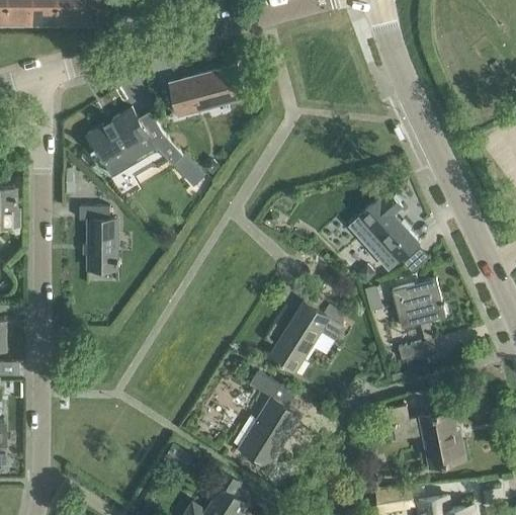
[(3,0),(4,21),(29,21),(29,0),(3,0)]
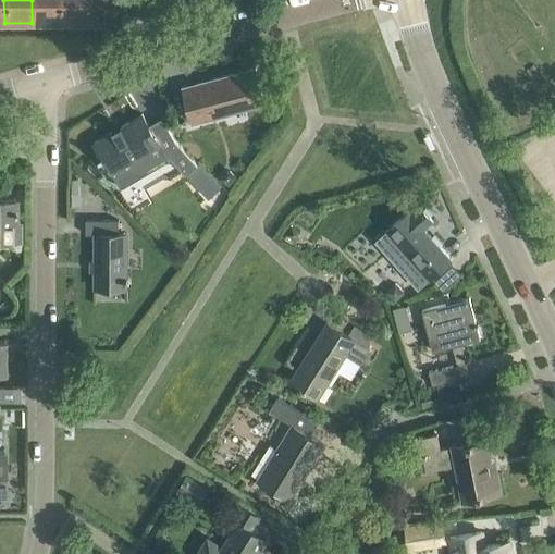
[(32,0),(32,23),(58,24),(58,0),(32,0)]
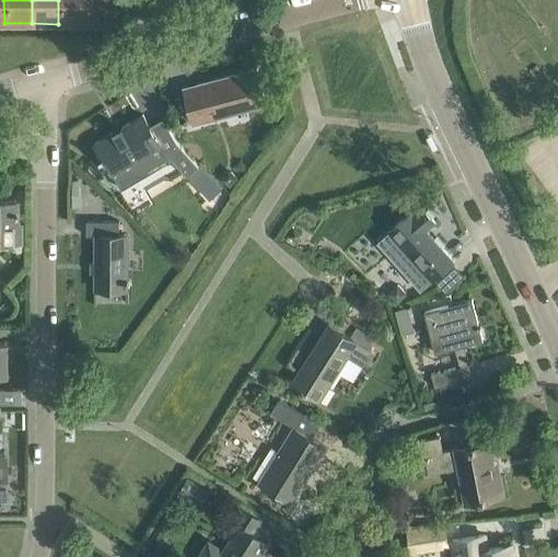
[(58,0),(58,24),(85,24),(84,0),(58,0)]
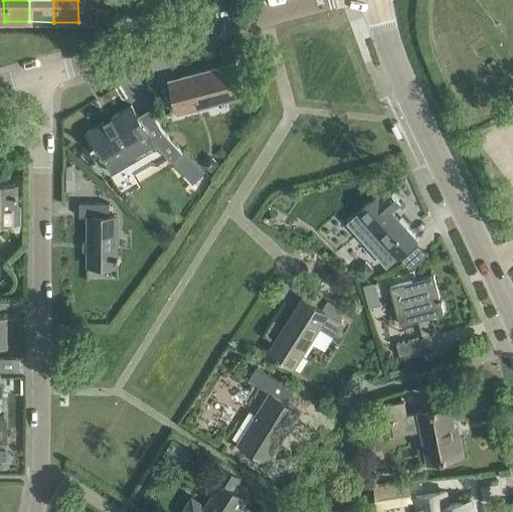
[(77,0),(78,22),(103,22),(103,0),(77,0)]
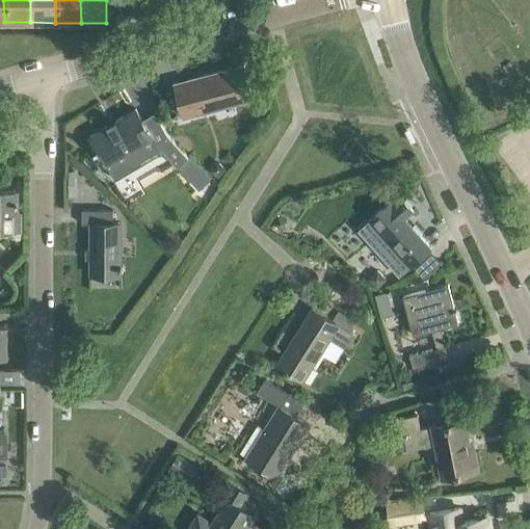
[(173,86),(181,118),(252,100),(243,68),(173,86)]
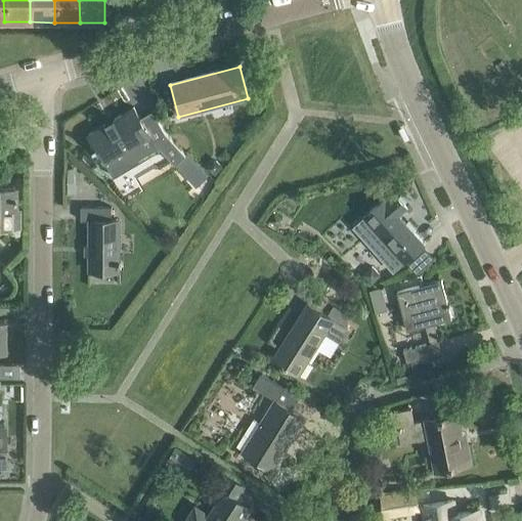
[(132,110),(87,136),(94,148),(91,149),(93,153),(95,150),(104,166),(114,180),(159,153),(149,138),(132,110)]
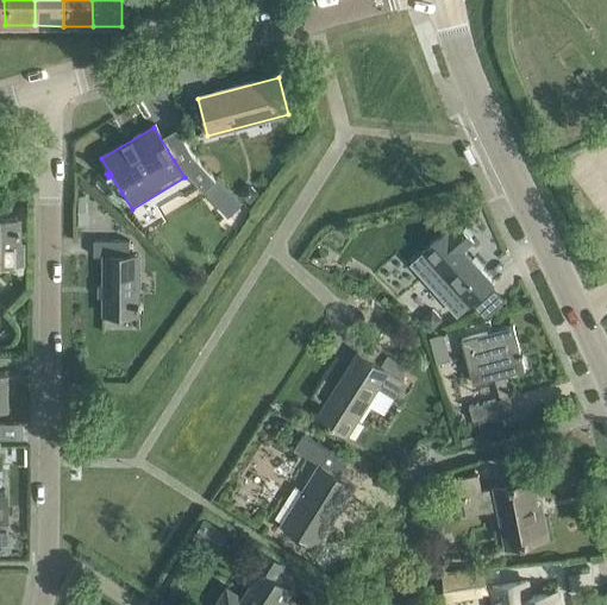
[(183,172),(204,194),(216,181),(195,162),(183,172)]
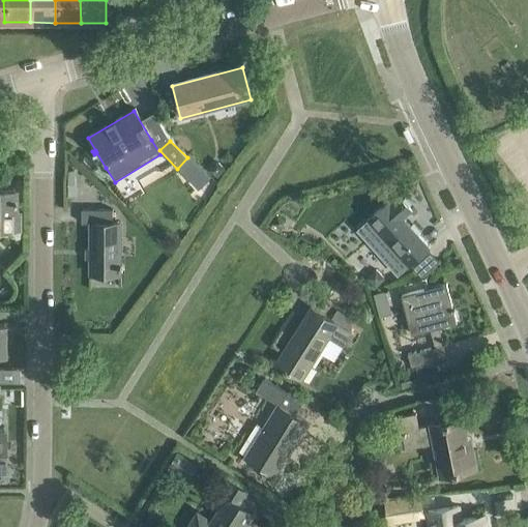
[(208,171),(207,172),(211,176),(216,180),(225,171),(215,163),(208,171)]
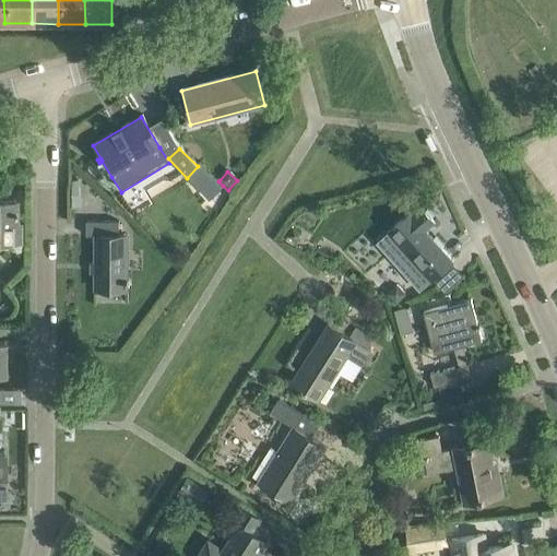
[(19,223),(13,222),(13,200),(0,200),(0,238),(19,239),(19,223)]
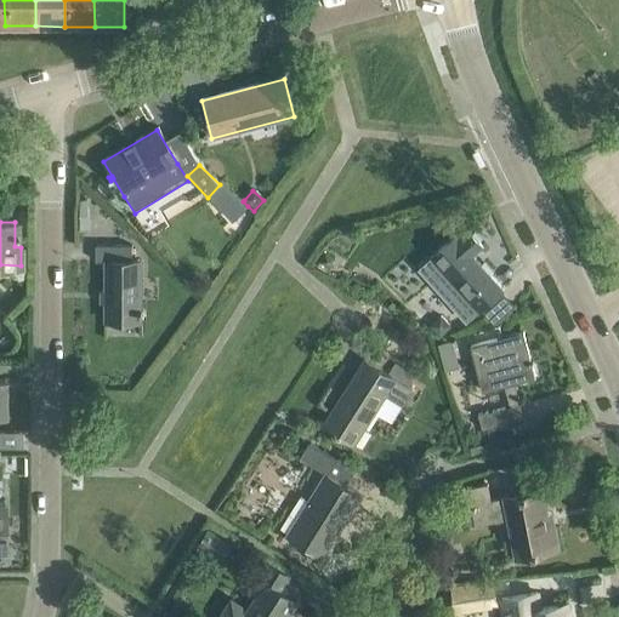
[(431,261),(419,272),(433,289),(466,324),(478,313),(503,292),(471,257),(482,249),(467,232),(456,241),(454,238),(430,260),(431,261)]
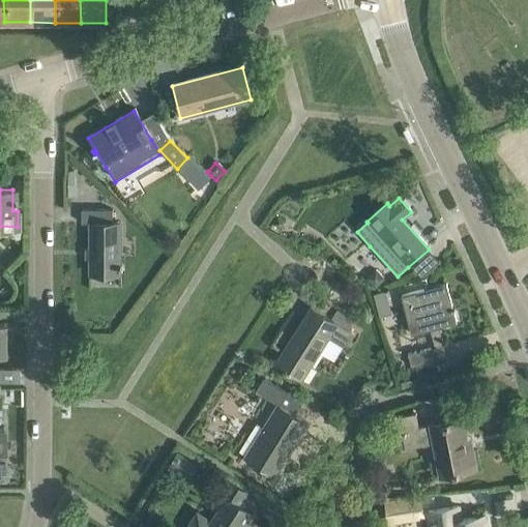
[(81,225),(89,225),(89,276),(119,276),(119,225),(112,225),(112,211),(81,211),(81,225)]
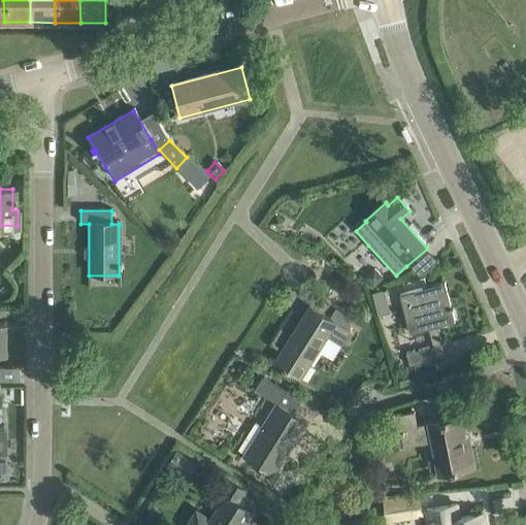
[(364,280),(372,289),(383,280),(373,270),(364,280)]
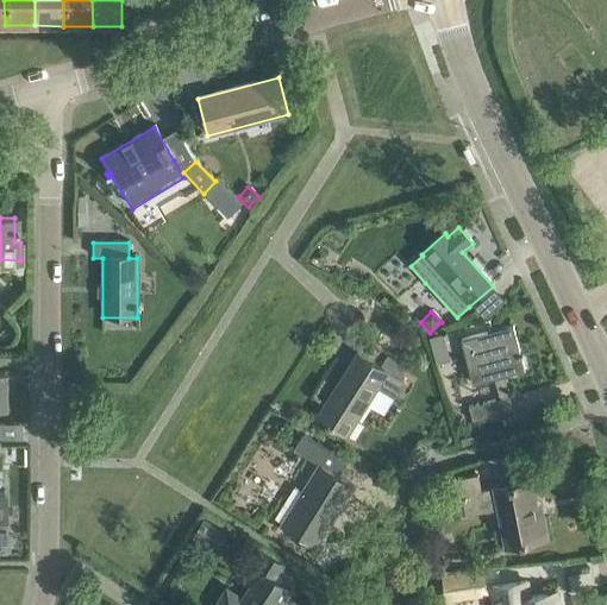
[(499,401),(462,410),(465,424),(513,414),(504,378),(524,373),(512,328),(461,341),(471,386),(494,380),(499,401)]
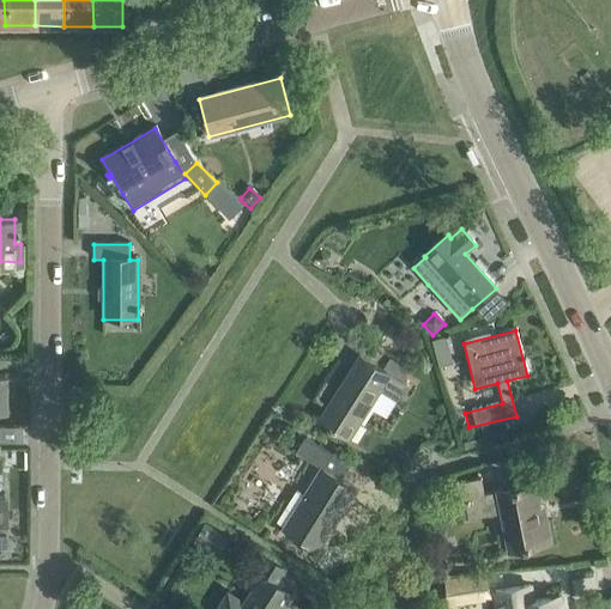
[(328,430),(348,442),(369,408),(377,414),(387,399),(379,394),(380,393),(397,403),(406,387),(401,384),(407,375),(388,361),(381,371),(358,357),(319,421),(330,428),(328,430)]
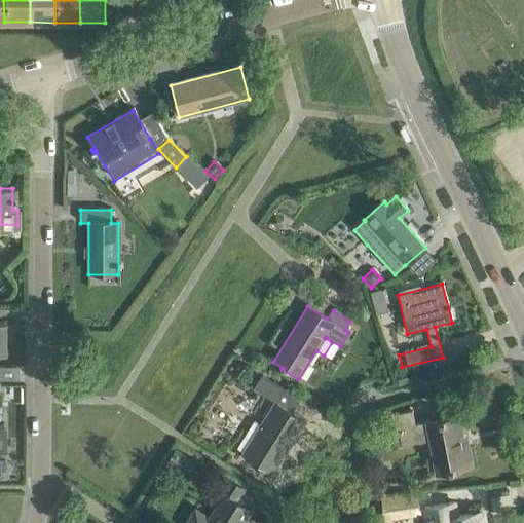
[(259,467),(258,468),(262,471),(263,469),(272,475),(305,422),(291,414),(299,401),(261,377),(253,389),(274,403),(241,455),(259,467)]
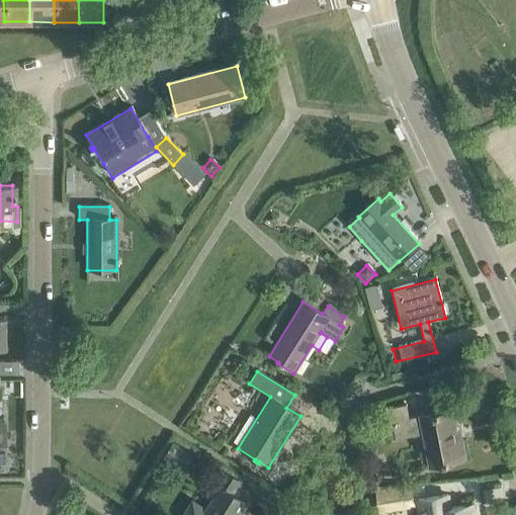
[(381,410),(388,442),(412,437),(423,435),(429,466),(465,459),(461,442),(457,442),(451,410),(419,416),(408,419),(406,406),(381,410)]
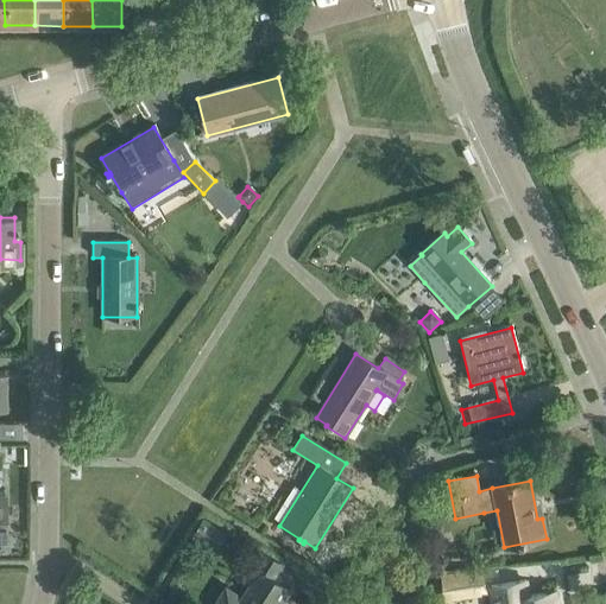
[(221,529),(201,516),(191,533),(212,547),(221,529)]
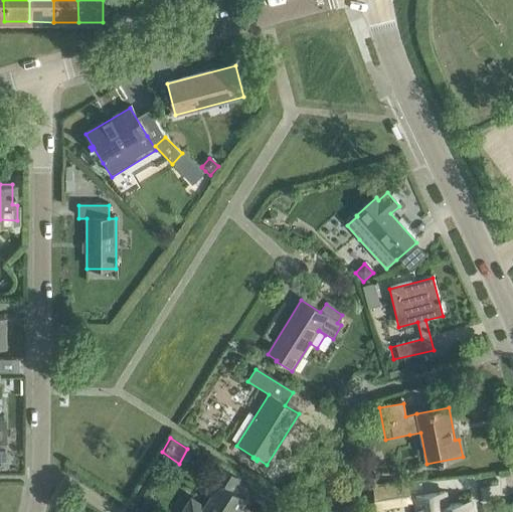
[(218,485),(205,507),(190,498),(181,511),(236,511),(244,500),(230,492),(238,480),(221,469),(213,482),(218,485)]
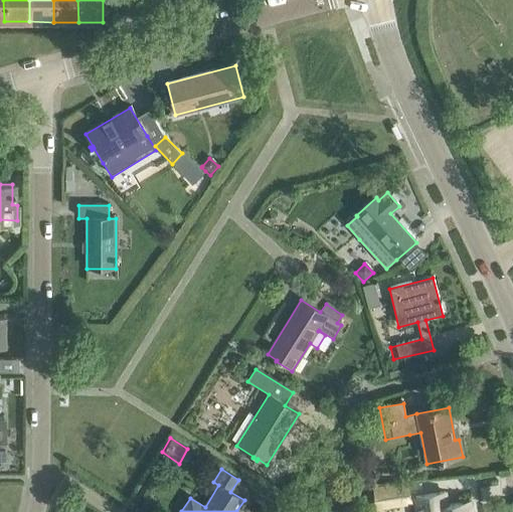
[(373,489),(375,510),(410,505),(407,484),(373,489)]
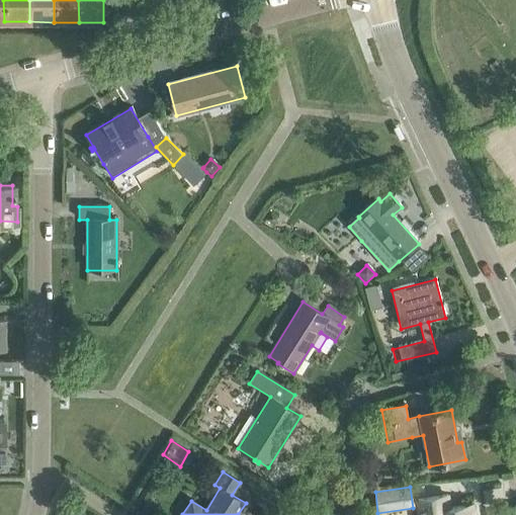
[(427,500),(417,502),(420,514),(473,514),(471,506),(449,510),(446,497),(427,500)]
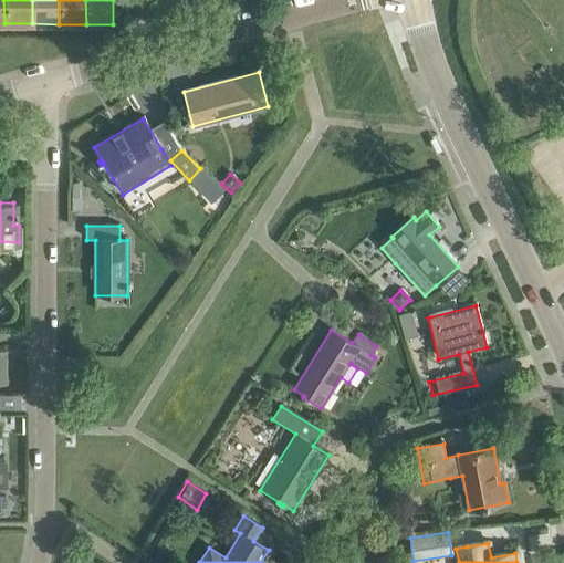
[(157,546),(150,556),(160,562),(167,553),(157,546)]
